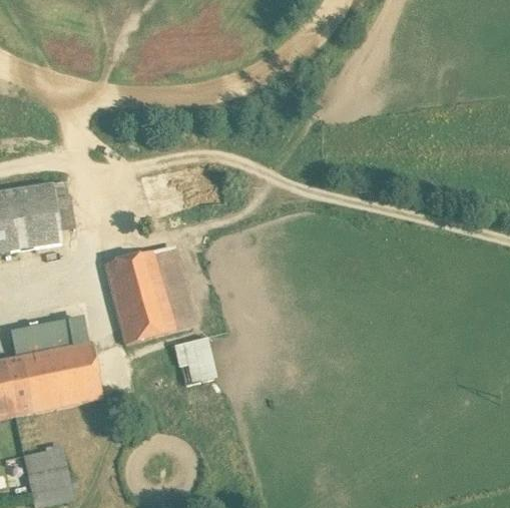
[(69,179),(50,182),(58,234),(77,231),(69,179)]
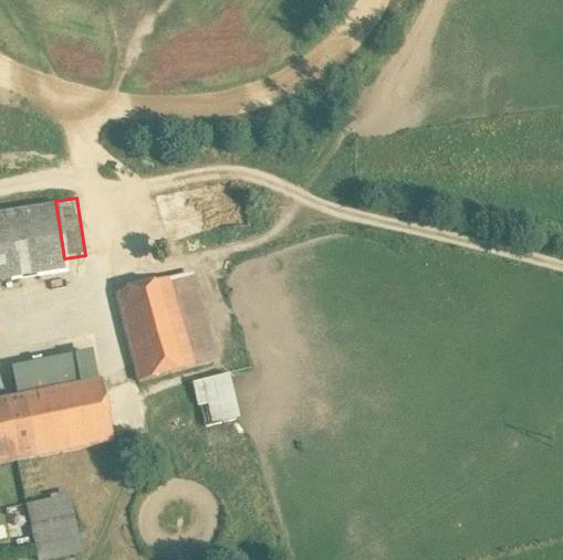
[(0,276),(65,266),(64,259),(55,201),(0,210),(0,276)]
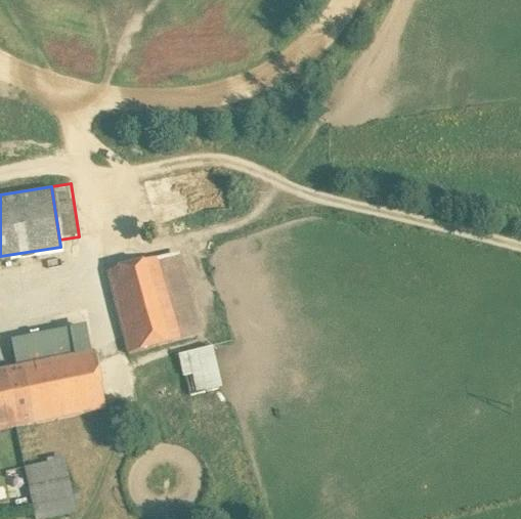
[(153,255),(177,336),(201,330),(179,248),(153,255)]
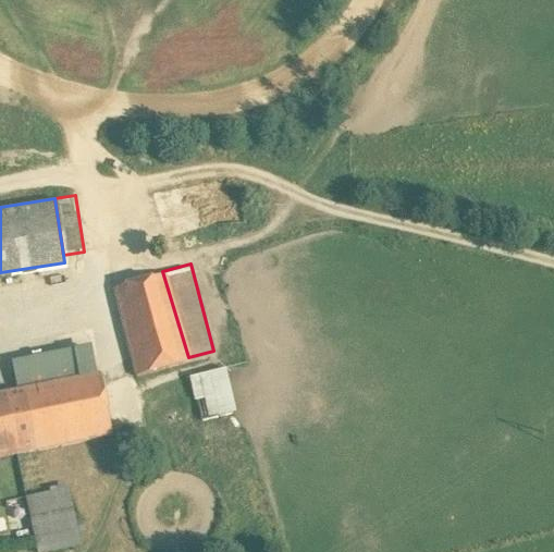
[(162,271),(112,284),(134,372),(188,357),(162,271)]
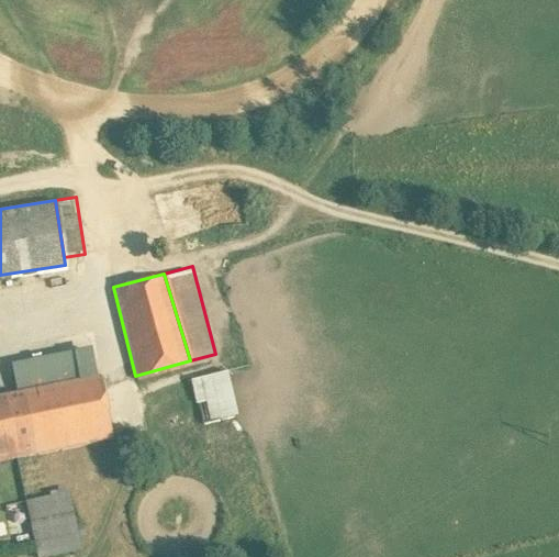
[(228,369),(190,380),(202,425),(241,415),(228,369)]
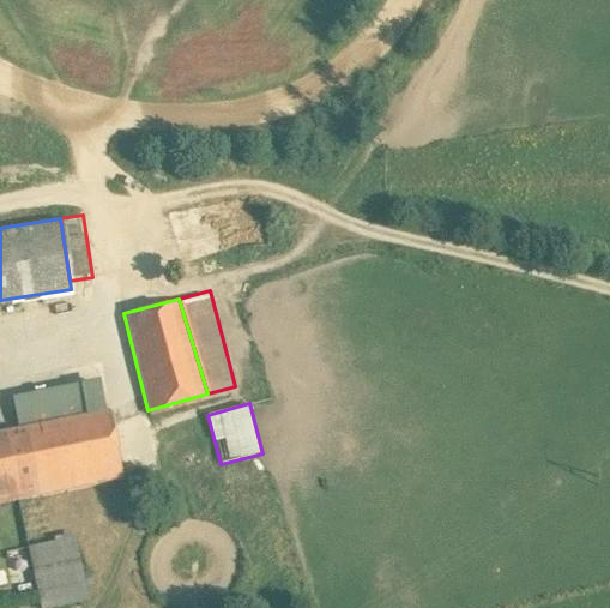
[(107,409),(4,429),(17,497),(119,475),(107,409)]
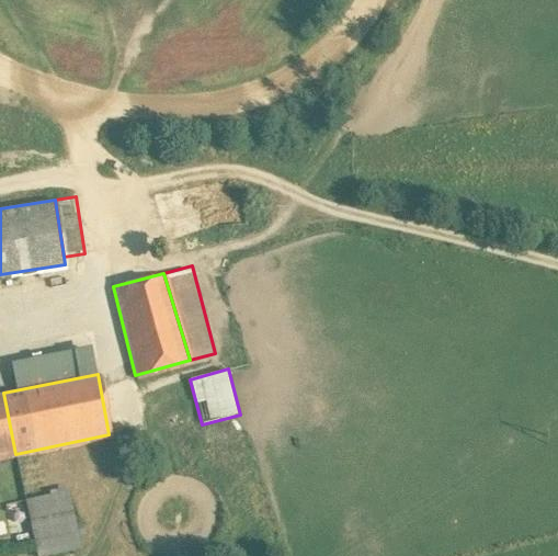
[(3,393),(0,393),(0,456),(15,454),(3,393)]
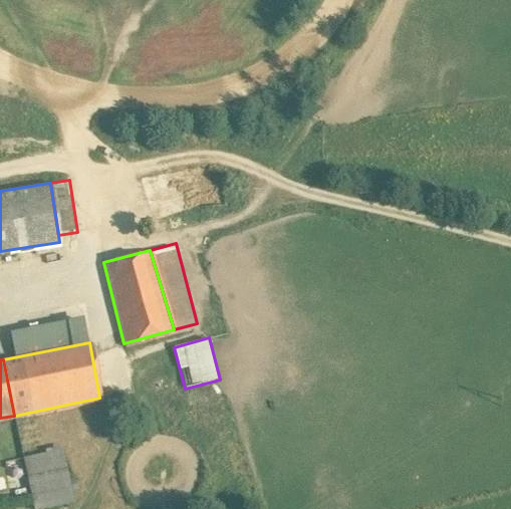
[(62,447),(23,456),(36,508),(45,508),(76,501),(62,447)]
